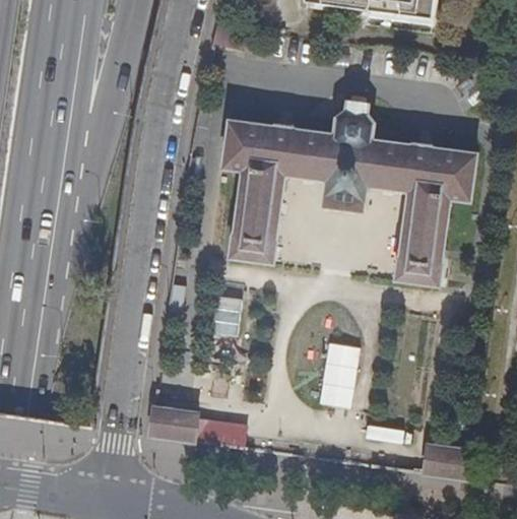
[(318,0),(434,15),(435,0),(318,0)]
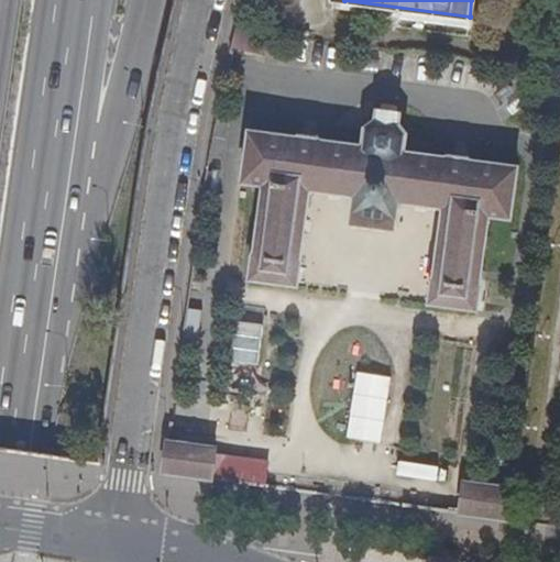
[(297,138),(248,131),(240,184),(262,186),(252,256),(251,256),(248,279),(295,286),(308,190),(354,197),(351,223),(373,227),(390,229),(394,202),(440,208),(427,305),(475,311),(478,288),(476,287),(486,217),(508,219),(515,167),(464,161),(465,160),(448,157),(448,158),(401,152),(404,134),(396,124),(397,114),(375,111),(374,121),(363,128),(361,146),(315,141),(315,139),(297,136),(297,138)]
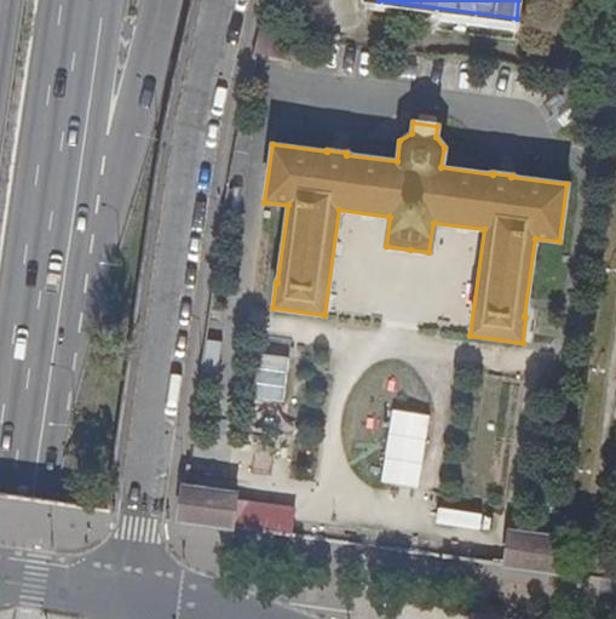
[(384,408),(375,483),(415,487),(422,413),(384,408)]
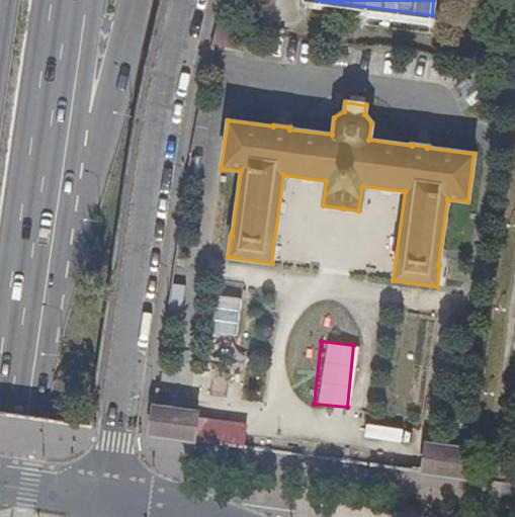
[(149,435),(192,441),(195,412),(152,407),(149,435)]
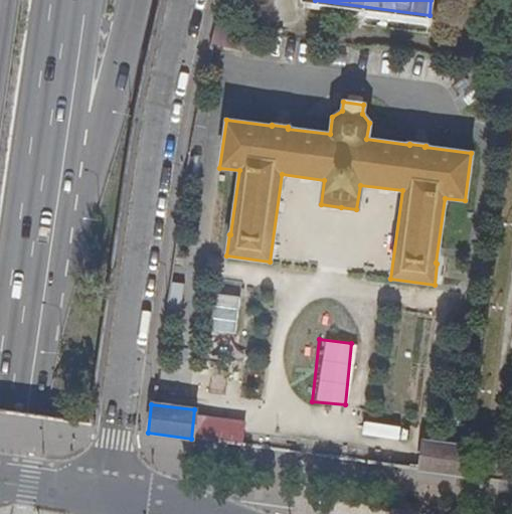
[(196,436),(232,442),(235,420),(200,415),(196,436)]
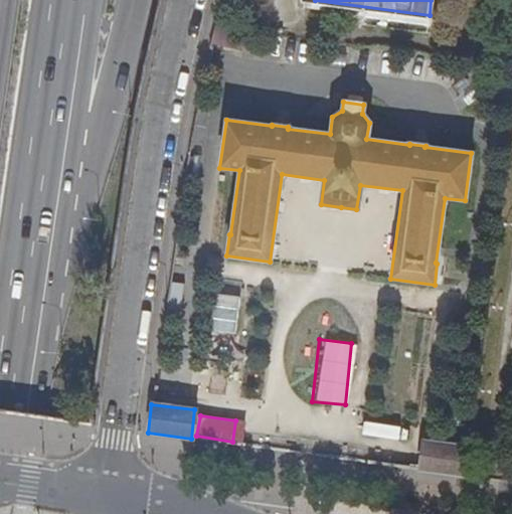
[(421,441),(418,470),(463,476),(467,447),(421,441)]
